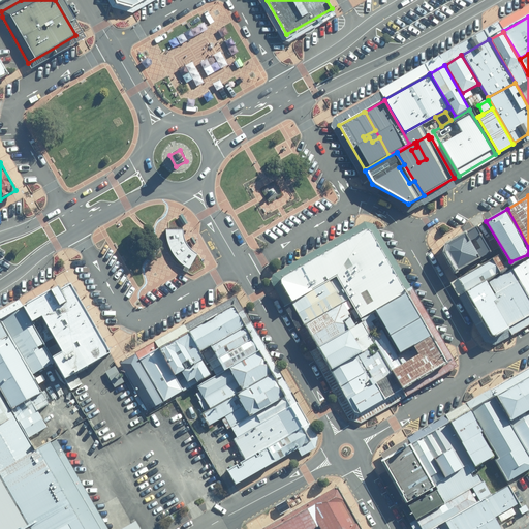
[(183,213),(179,216),(185,225),(189,223),(183,213)]
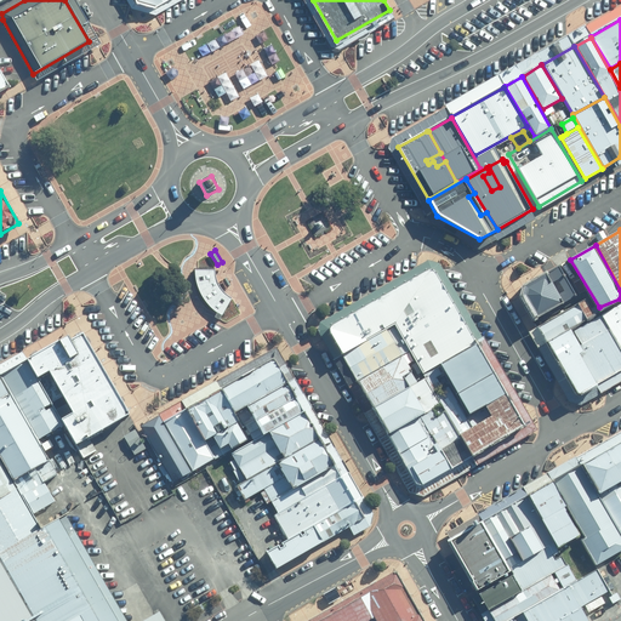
[(580,296),(560,266),(523,286),(520,297),(535,323),(580,296)]
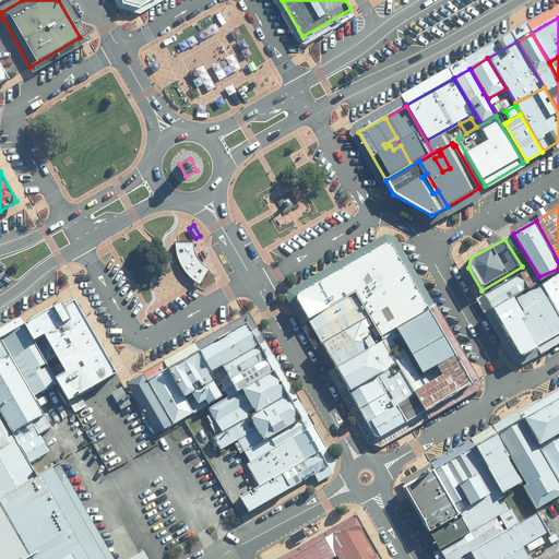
[(178,242),(177,242),(177,244),(177,247),(178,250),(178,253),(179,258),(181,263),(183,266),(186,270),(189,273),(193,277),(198,281),(202,283),(210,269),(211,268),(206,264),(204,262),(202,261),(201,259),(199,256),(197,251),(195,249),(195,245),(195,242),(194,242),(178,242)]
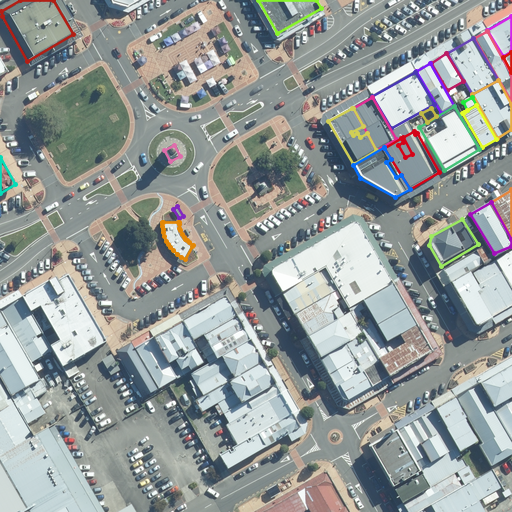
[(356,222),(273,270),(286,292),(327,268),(351,306),(391,282),(356,222)]
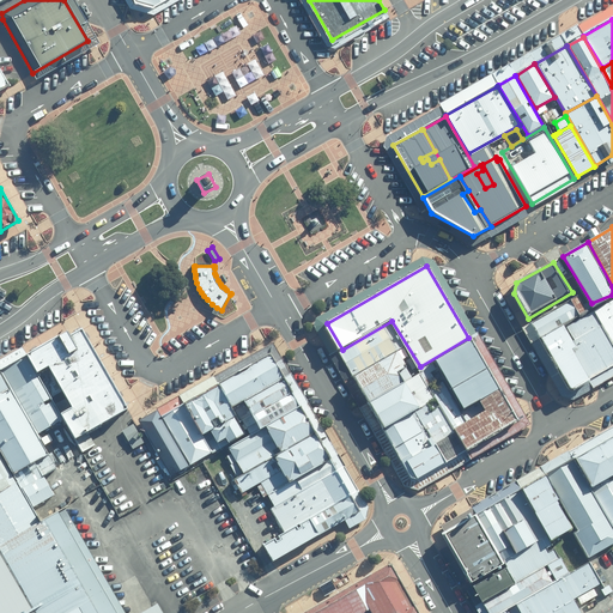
[(581,291),(572,277),(565,280),(574,295),(581,291)]
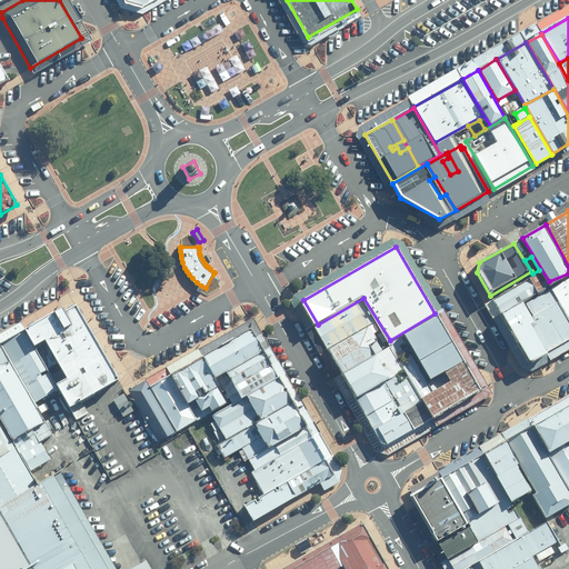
[(548,287),(539,272),(491,299),(500,313),(548,287)]
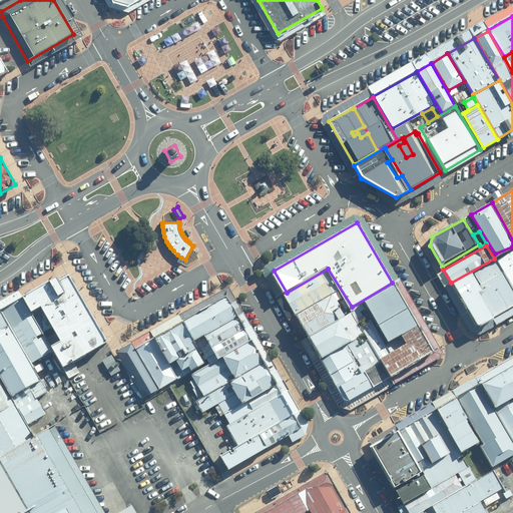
[(512,250),(498,260),(512,284),(512,250)]
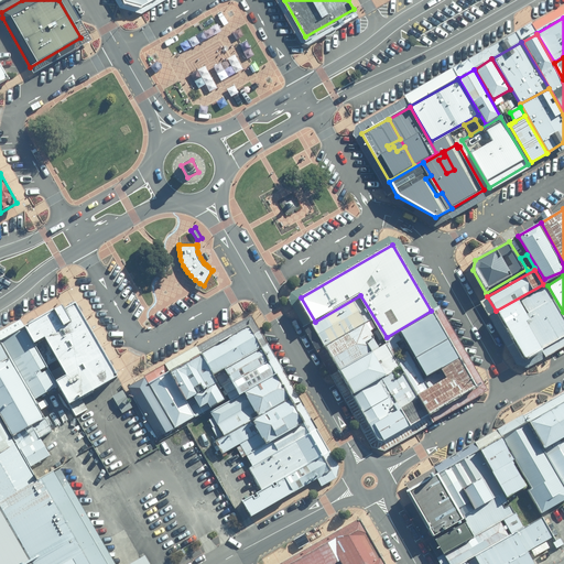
[(563,312),(548,285),(520,302),(531,320),(527,322),(544,350),(548,357),(563,347),(563,312)]
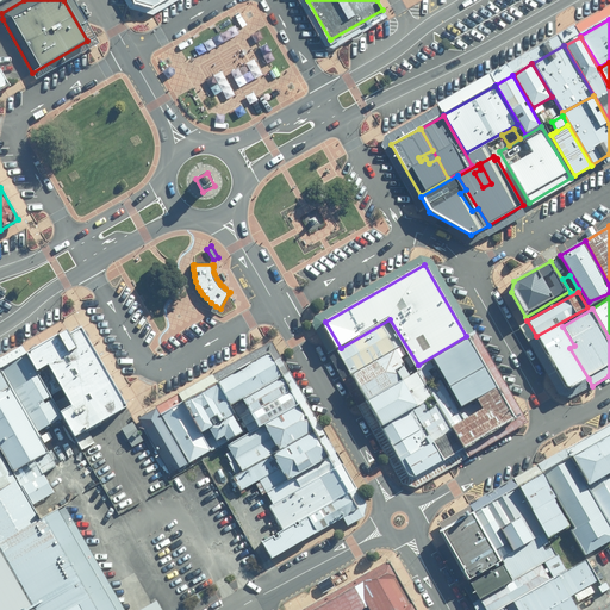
[(402,344),(387,322),(336,350),(350,375),(402,344)]
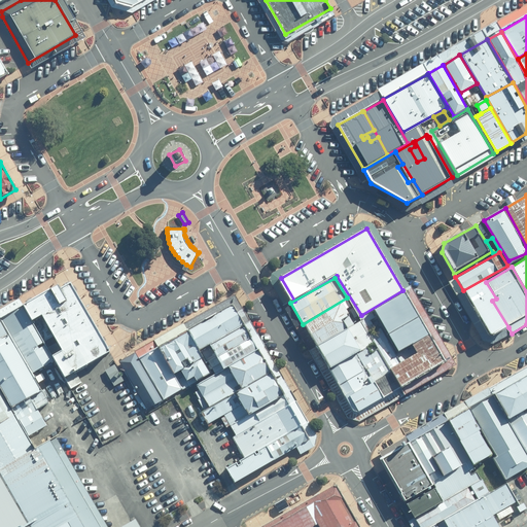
[(486,282),(485,280),(466,290),(458,295),(484,341),(494,344),(512,334),(508,327),(492,301),(496,299),(486,282)]
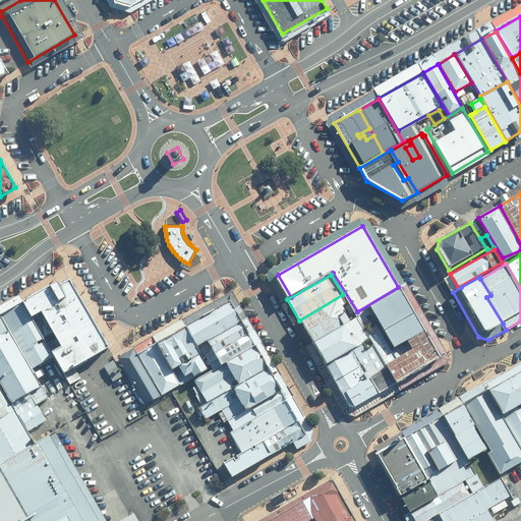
[(54,285),(24,303),(32,317),(39,313),(42,319),(36,323),(44,338),(50,334),(59,349),(52,353),(65,374),(108,350),(68,282),(56,289),(54,285)]
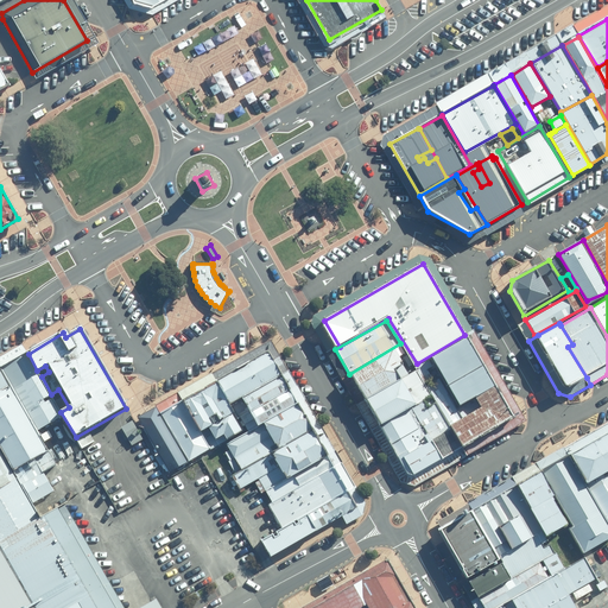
[(220,378),(234,403),(246,396),(285,373),(291,371),(273,340),(216,371),(220,378)]
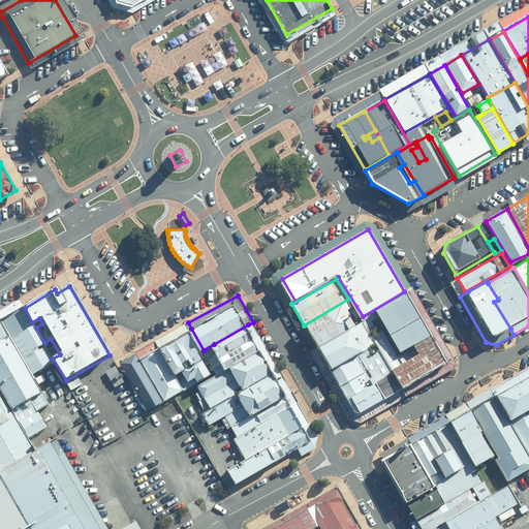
[(405,296),(378,310),(387,327),(402,354),(415,346),(421,353),(395,370),(404,385),(444,364),(405,296)]
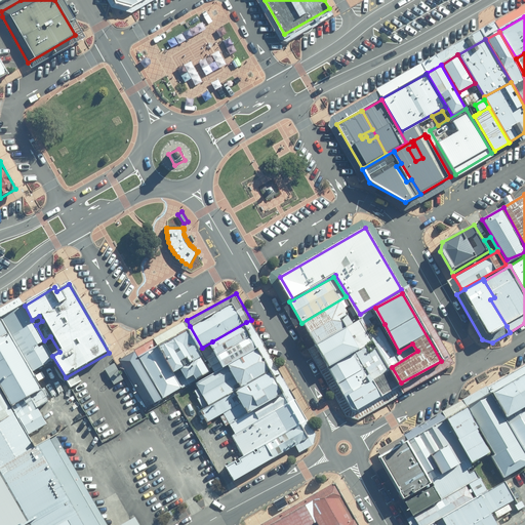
[(352,314),(344,300),(301,323),(315,345),(349,325),(344,318),(352,314)]
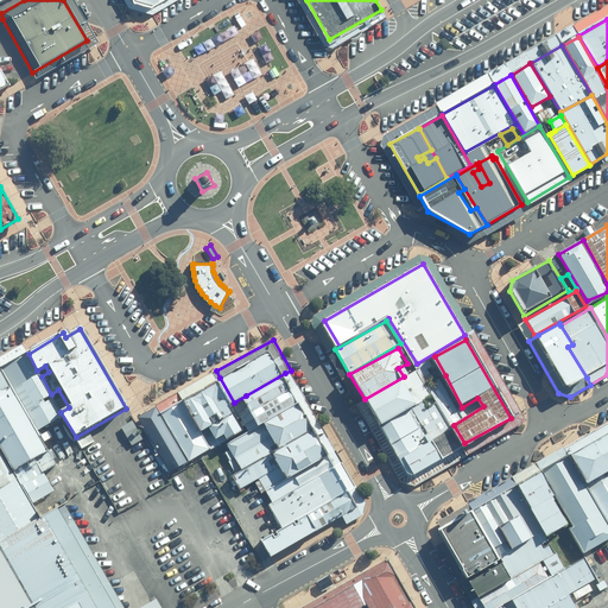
[(61,418),(25,355),(1,368),(37,431),(61,418)]
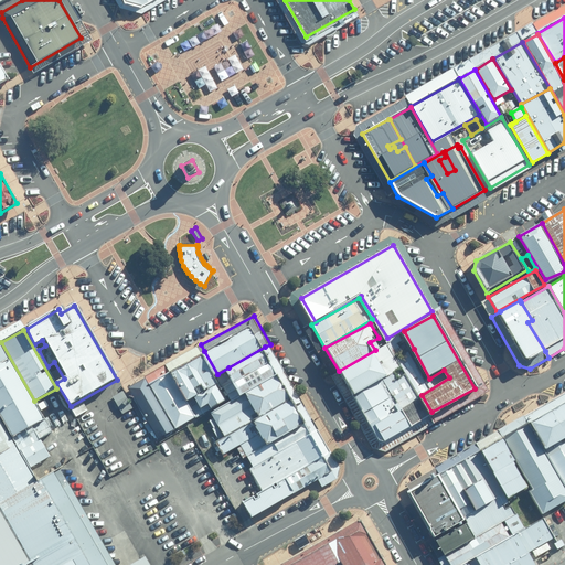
[(167,364),(171,371),(189,401),(198,417),(214,407),(228,400),(227,396),(224,392),(222,387),(220,383),(222,381),(217,374),(204,351),(201,344),(167,364)]
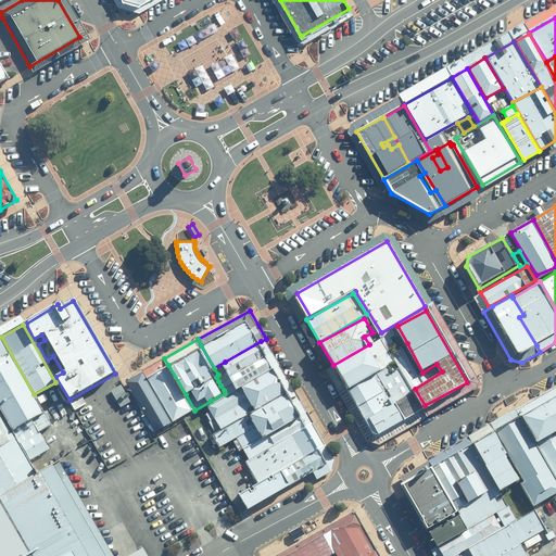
[(268,354),(274,352),(266,339),(261,341),(225,362),(214,368),(218,375),(216,377),(218,381),(222,380),(232,375),(268,354)]
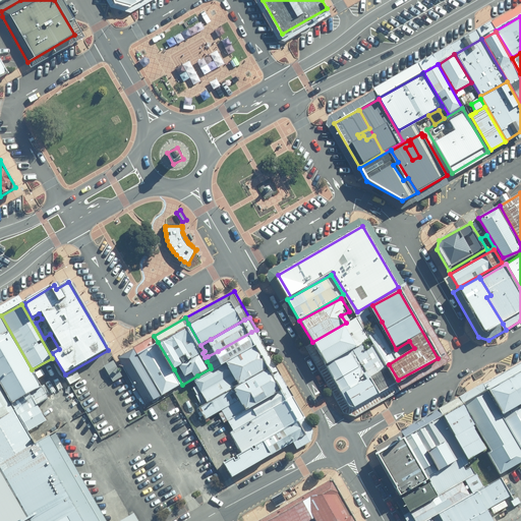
[(0,319),(0,381),(12,403),(40,388),(0,319)]
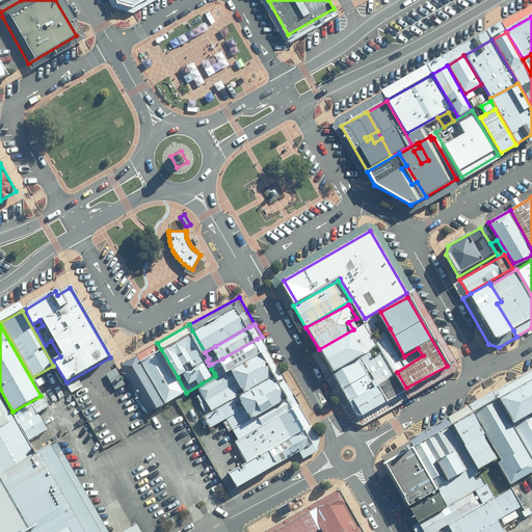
[(364,325),(320,350),(333,371),(376,346),(364,325)]
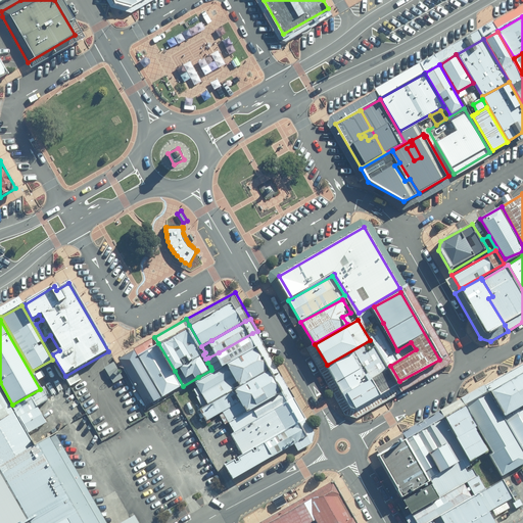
[(397,350),(383,323),(369,331),(389,366),(390,366),(416,349),(411,342),(397,350)]
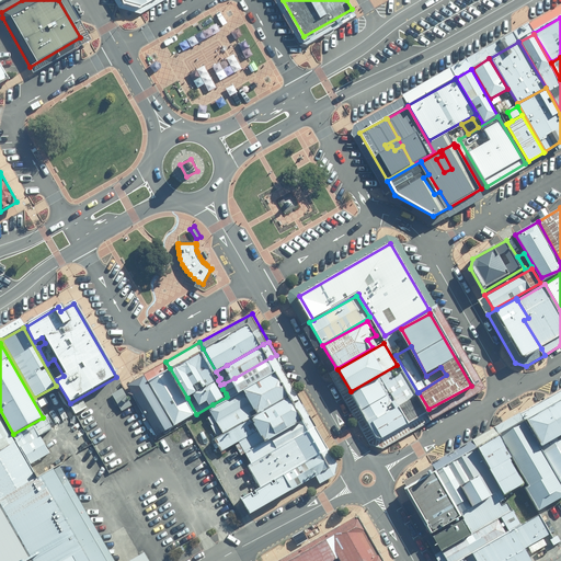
[(278,370),(283,367),(276,355),(271,357),(235,378),(224,384),(226,387),(222,389),(226,393),(228,392),(230,397),(241,391),(247,388),(278,370)]
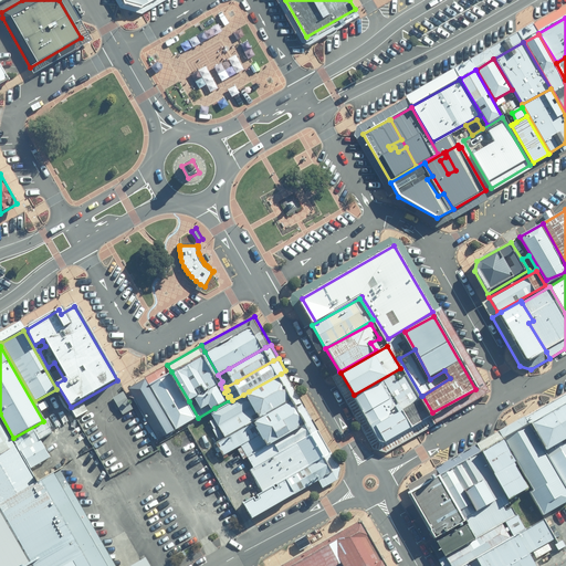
[(167,365),(146,377),(147,377),(150,384),(178,430),(198,418),(189,401),(171,371),(167,365)]
